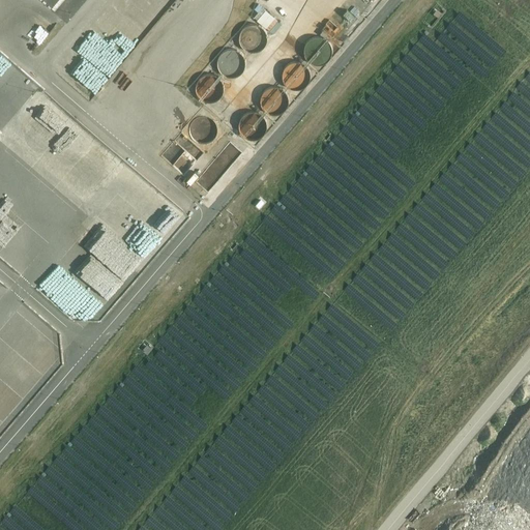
[(137,0),(155,18),(171,0),(137,0)]
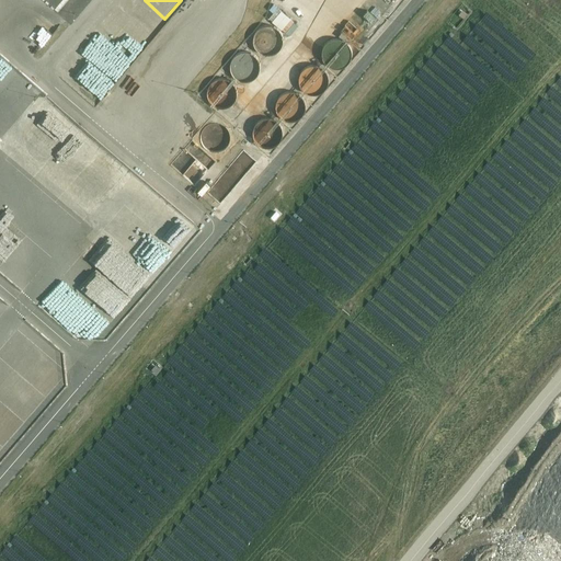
[(101,36),(134,58),(157,24),(125,2),(101,36)]
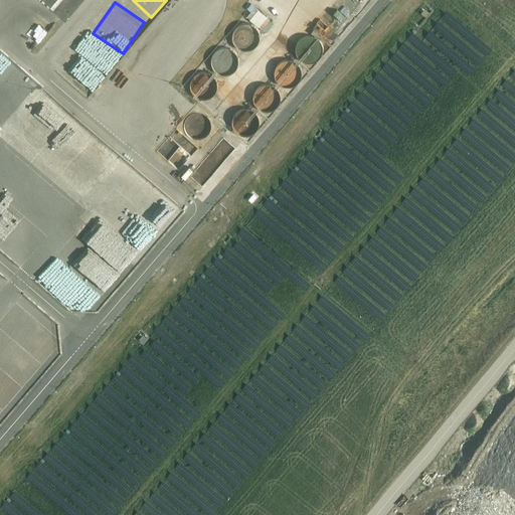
[(245,51),(246,51),(248,51),(249,50),(251,50),(252,49),(253,48),(254,48),(255,47),(256,45),(258,44),(259,43),(259,42),(259,40),(260,39),(260,37),(260,36),(259,35),(259,33),(259,32),(258,31),(256,29),(255,28),(254,27),(253,26),(252,25),(251,25),(249,24),(248,24),(246,24),(245,24),(244,24),(242,24),(241,24),(239,25),(238,25),(237,26),(236,27),(235,28),(234,29),(233,31),(232,32),(232,33),(232,35),(231,36),(231,37),(231,39),(232,40),(232,42),(232,43),(233,44),(234,45),(235,47),(236,48),(237,48),(238,49),(239,50),(241,50),(242,51),(244,51),(245,51)]
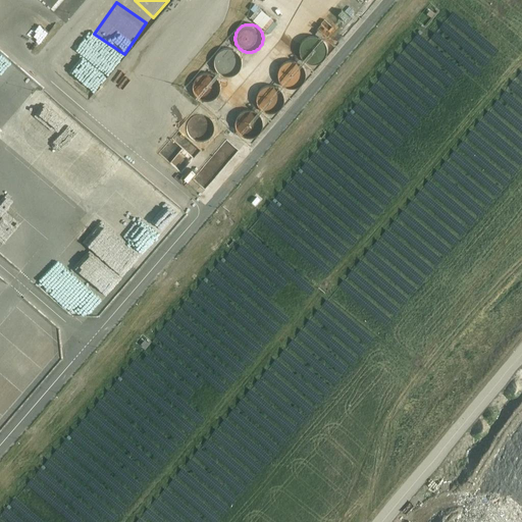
[(313,63),(314,63),(315,63),(317,63),(318,63),(319,62),(321,61),(322,60),(323,59),(324,58),(324,57),(325,56),(326,55),(326,53),(326,52),(326,50),(326,49),(326,48),(326,46),(325,45),(324,44),(324,42),(323,41),(322,40),(321,40),(319,39),(318,38),(317,38),(315,37),(314,37),(313,37),(311,37),(310,38),(308,38),(307,39),(306,40),(305,40),(304,41),(303,42),(302,44),(301,45),(301,46),(300,48),(300,49),(300,50),(300,52),(300,53),(301,55),(301,56),(302,57),(303,58),(304,59),(305,60),(306,61),(307,62),(308,63),(310,63),(311,63),(313,63)]
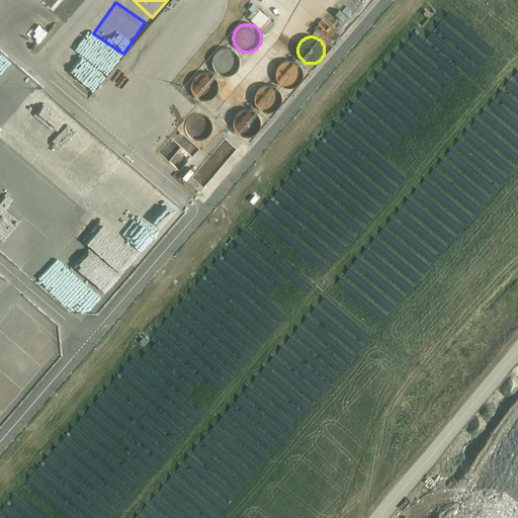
[(225,76),(227,76),(228,76),(229,76),(231,75),(232,74),(233,74),(234,73),(236,72),(236,71),(237,70),(238,68),(239,67),(239,65),(239,64),(239,63),(239,61),(239,60),(239,58),(238,57),(237,56),(236,54),(236,53),(234,52),(233,51),(232,51),(231,50),(229,50),(228,49),(227,49),(225,49),(224,49),(222,50),(221,50),(220,51),(218,51),(217,52),(216,53),(214,54),(213,56),(213,57),(212,58),(212,60),(211,61),(211,63),(211,64),(212,65),(212,67),(213,68),(213,70),(214,71),(216,72),(217,73),(218,74),(220,74),(221,75),(222,76),(224,76),(225,76)]
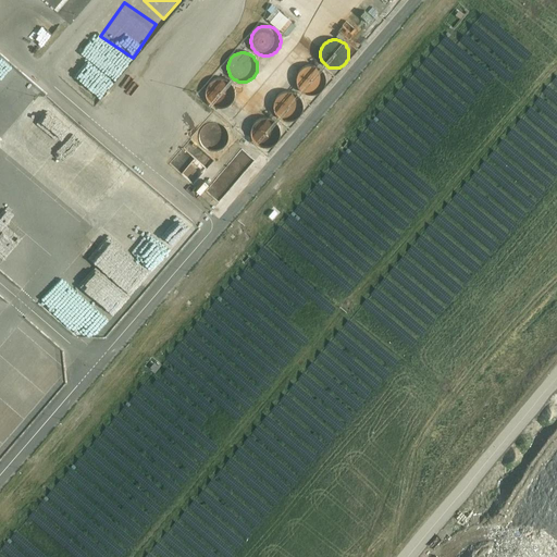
[(311,95),(312,95),(314,95),(316,94),(317,94),(319,93),(320,93),(321,91),(322,90),(323,89),(324,88),(324,86),(325,85),(325,84),(325,82),(325,81),(325,78),(325,77),(325,76),(324,74),(324,73),(323,72),(322,71),(321,70),(320,69),(319,67),(317,67),(316,66),(314,66),(312,66),(311,66),(309,66),(308,66),(307,67),(305,67),(304,69),(302,70),(301,71),(300,72),(299,73),(299,74),(298,76),(298,77),(297,78),(297,81),(297,82),(298,84),(298,85),(299,86),(299,88),(300,89),(301,90),(302,91),(304,93),(305,93),(307,94),(308,94),(309,95),(311,95)]
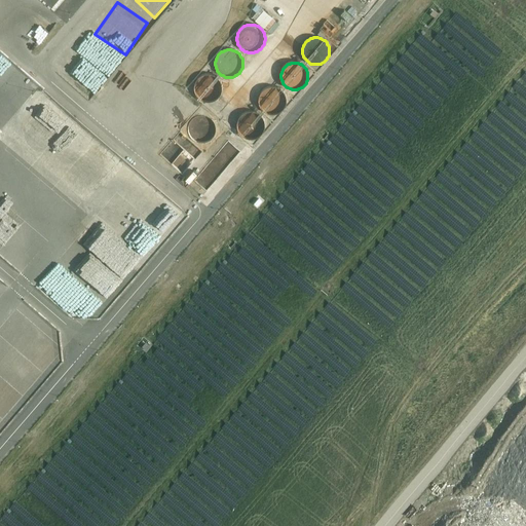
[(207,102),(209,102),(210,102),(211,102),(213,101),(214,101),(215,100),(217,99),(218,98),(219,97),(219,96),(220,95),(221,92),(221,91),(221,89),(221,88),(221,87),(221,85),(221,84),(220,82),(219,81),(219,80),(218,79),(217,78),(215,77),(214,76),(213,75),(211,75),(210,75),(209,75),(207,75),(205,75),(203,75),(202,75),(201,76),(199,77),(198,78),(197,79),(196,80),(195,81),(195,82),(194,84),(194,85),(193,87),(193,88),(193,89),(194,91),(194,92),(195,95),(195,96),(196,97),(197,98),(198,99),(199,100),(201,101),(202,101),(203,102),(205,102),(207,102)]
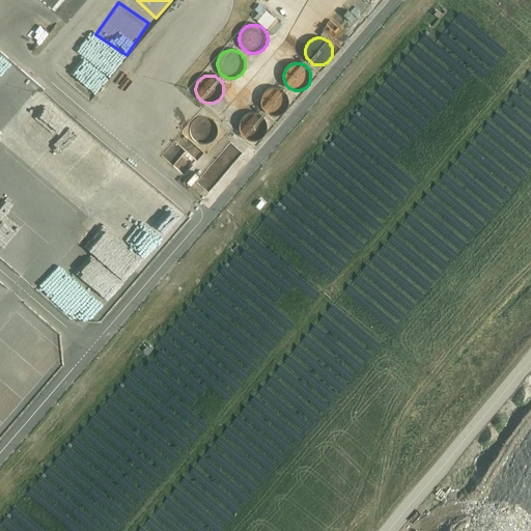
[(251,76),(244,87),(251,91),(258,80),(251,76)]
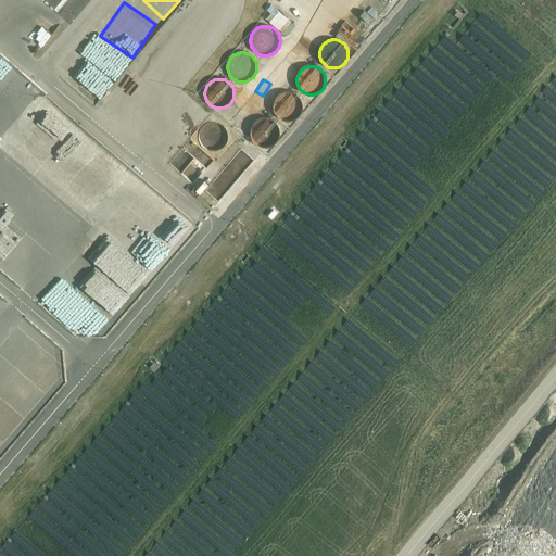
[(287,122),(288,122),(290,121),(291,121),(293,121),(294,119),(295,118),(297,117),(298,116),(299,115),(300,114),(301,113),(301,111),(302,110),(302,109),(302,106),(302,105),(302,103),(301,102),(301,101),(300,99),(299,98),(298,97),(297,96),(295,95),(294,93),(293,93),(291,92),(290,92),(288,92),(287,92),(285,92),(283,92),(282,93),(280,93),(279,95),(278,96),(277,97),(276,98),(275,99),(274,101),(274,102),(274,103),(273,105),(273,106),(273,109),(274,110),(274,111),(274,113),(275,114),(276,115),(277,116),(278,117),(279,118),(280,119),(282,121),(283,121),(285,121),(287,122)]
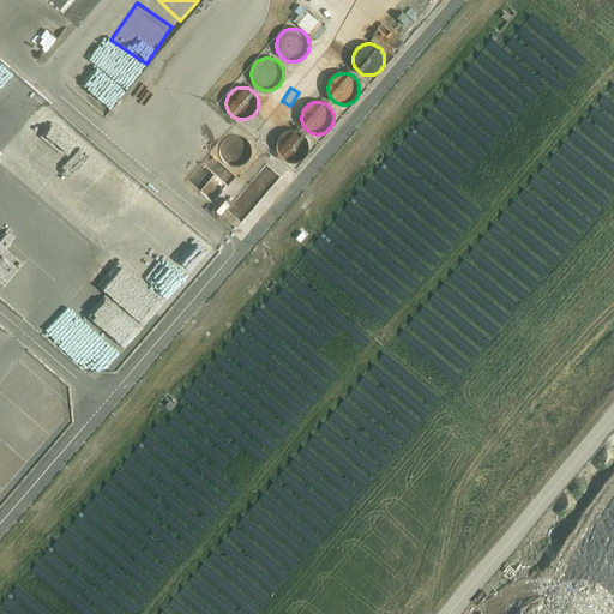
[(292,162),(294,162),(295,162),(296,162),(299,161),(300,161),(301,160),(302,158),(304,157),(305,156),(306,155),(307,154),(307,151),(308,150),(308,149),(308,146),(308,145),(308,143),(307,142),(307,140),(306,138),(305,137),(304,136),(302,134),(301,133),(300,133),(299,132),(296,132),(295,131),(294,131),(292,131),(290,131),(288,132),(287,132),(286,133),(284,133),(282,134),(281,136),(281,137),(280,138),(278,140),(278,142),(277,143),(277,145),(277,146),(277,149),(277,150),(278,151),(278,154),(280,155),(281,156),(281,157),(282,158),(284,160),(286,161),(287,161),(288,162),(290,162),(292,162)]
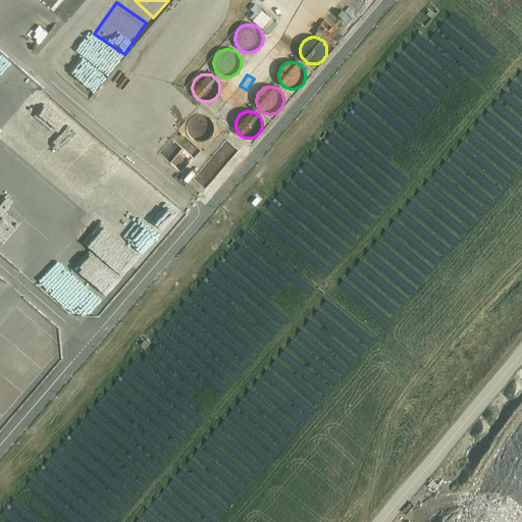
[(199,143),(201,143),(203,143),(205,142),(206,142),(208,140),(209,139),(211,138),(211,137),(212,136),(212,135),(213,134),(213,133),(213,132),(213,131),(213,129),(213,128),(213,127),(213,126),(213,125),(212,124),(212,123),(211,122),(211,121),(210,120),(209,118),(208,118),(206,117),(205,116),(203,115),(201,115),(199,115),(198,115),(197,115),(196,115),(194,116),(193,116),(191,118),(189,120),(188,121),(187,122),(187,123),(187,124),(186,125),(186,126),(186,127),(186,128),(186,129),(186,131),(186,132),(187,133),(187,134),(187,135),(188,136),(188,137),(189,138),(190,139),(190,140),(191,140),(193,141),(194,142),(195,142),(196,143),(198,143),(199,143)]
